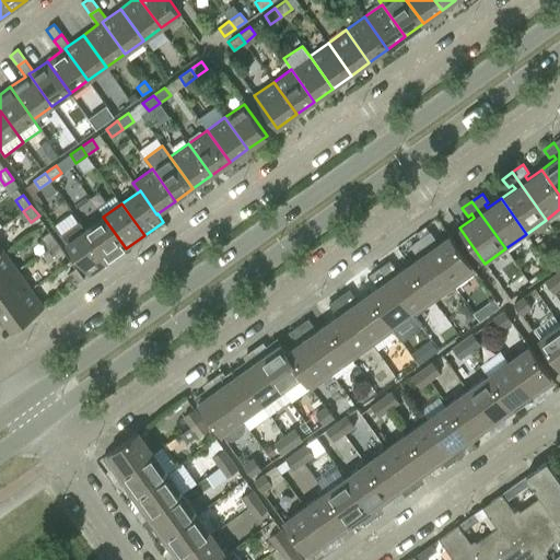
[(126,248),(103,217),(85,230),(108,261),(126,248)]
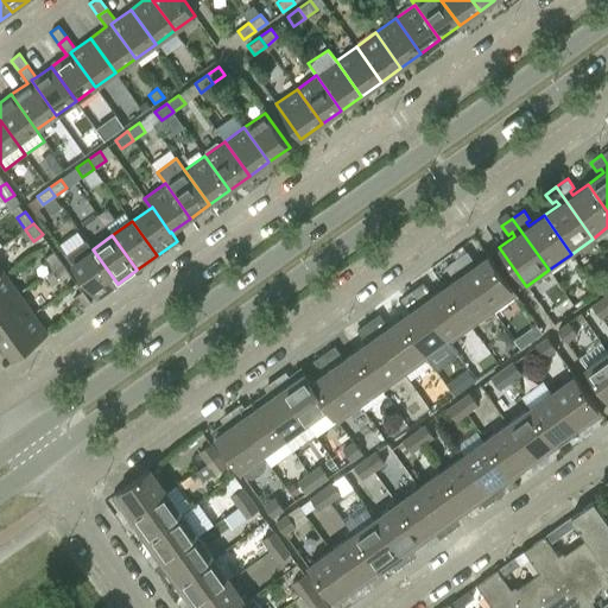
[(118,284),(93,249),(71,264),(96,298),(118,284)]
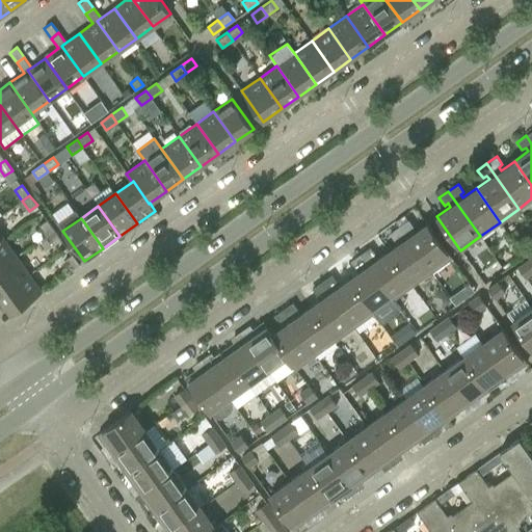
[(54,230),(47,219),(40,224),(47,235),(54,230)]
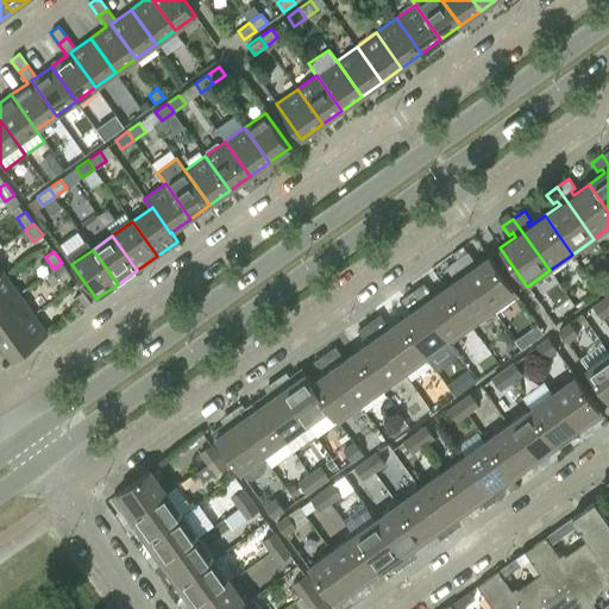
[(516,294),(489,256),(472,268),(470,263),(473,261),(468,251),(457,259),(494,311),(516,294)]
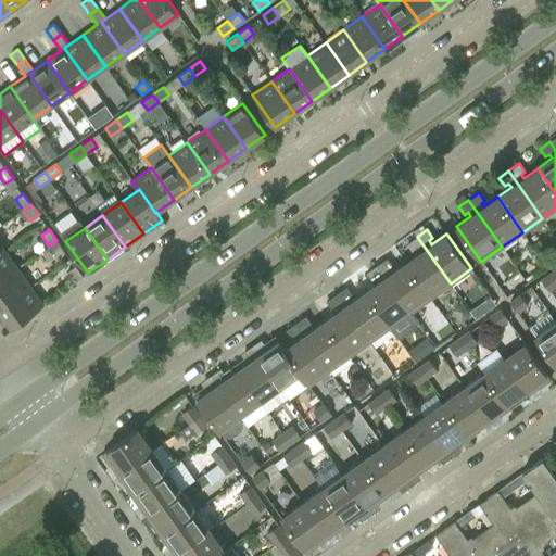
[(451,283),(417,237),(407,243),(413,252),(416,249),(419,253),(405,263),(430,298),(451,283)]
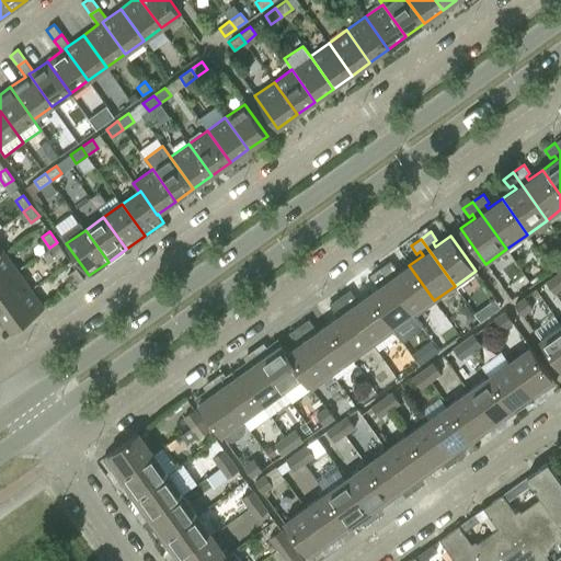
[(545,249),(554,264),(560,259),(560,242),(559,239),(545,249)]
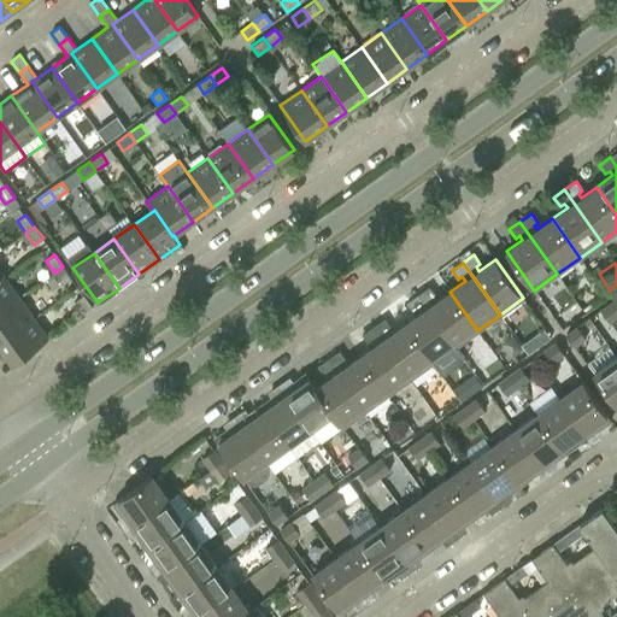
[(71,278),(63,266),(54,272),(63,285),(71,278)]
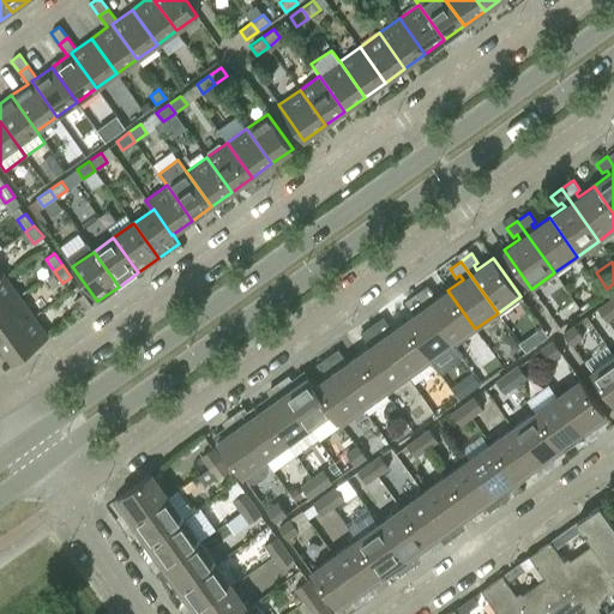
[(5,276),(0,280),(0,309),(19,296),(5,276)]
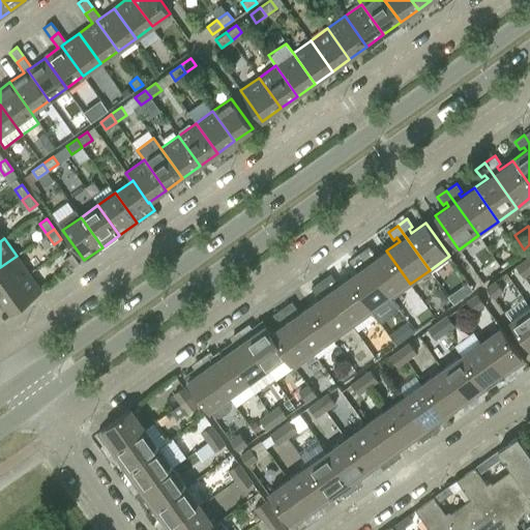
[(410,284),(386,251),(373,260),(371,257),(374,254),(369,246),(359,253),(391,298),(410,284)]
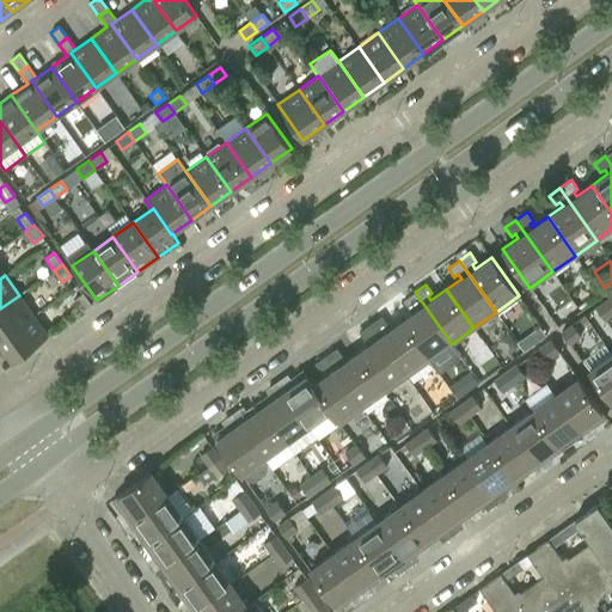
[(452,344),(415,292),(403,300),(410,308),(414,306),(417,310),(402,320),(429,360),(452,344)]
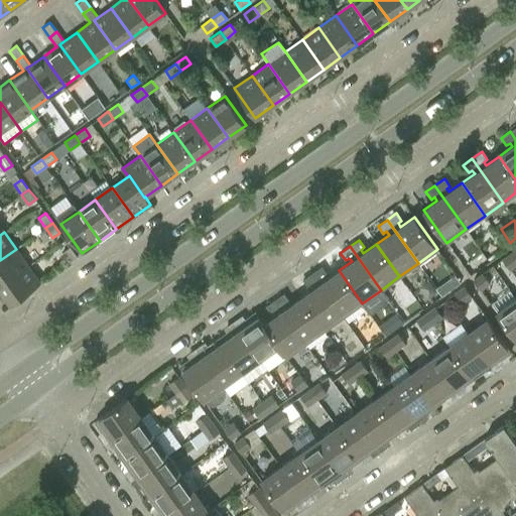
[(77,257),(70,247),(62,252),(70,262),(77,257)]
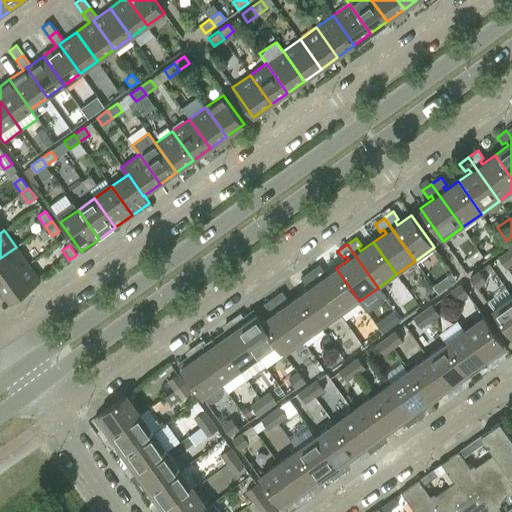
[(16,247),(0,258),(0,283),(28,263),(16,247)]
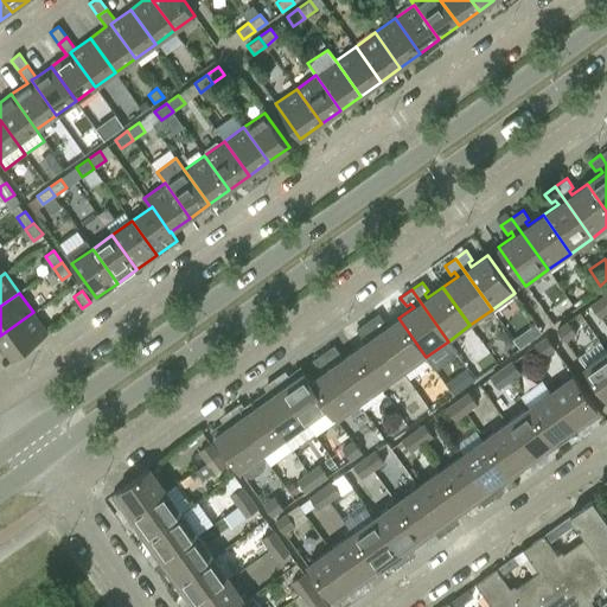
[(606,310),(606,305),(601,298),(590,305),(599,317),(606,310)]
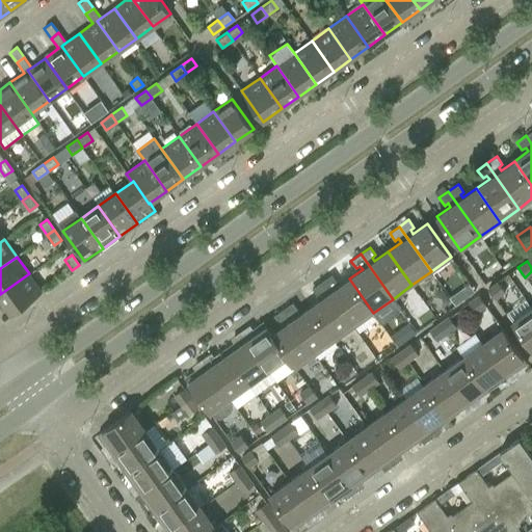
[(29,273),(0,294),(0,297),(11,314),(42,292),(29,273)]
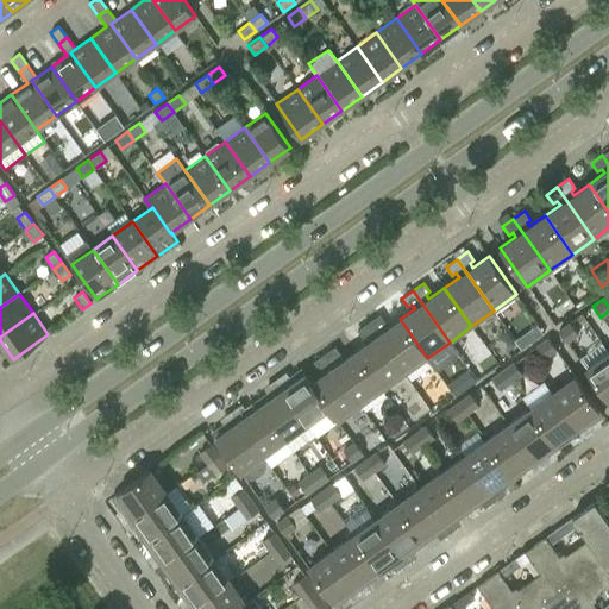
[(427,358),(400,319),(384,331),(382,326),(385,324),(380,314),(368,322),(406,374),(427,358)]
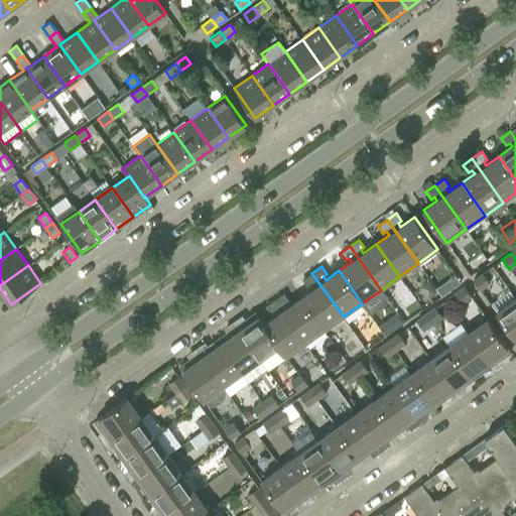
[(344,316),(311,273),(302,279),(308,287),(311,284),(314,288),(301,297),(325,331),(344,316)]
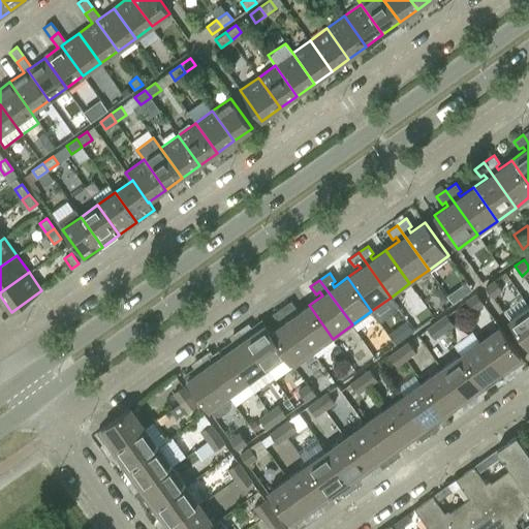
[(502,289),(495,280),(485,287),(492,297),(502,289)]
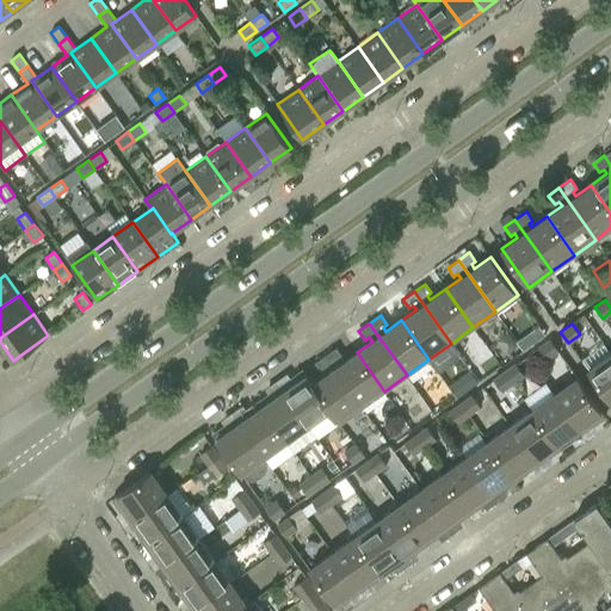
[(557,351),(550,339),(538,347),(547,358),(557,351)]
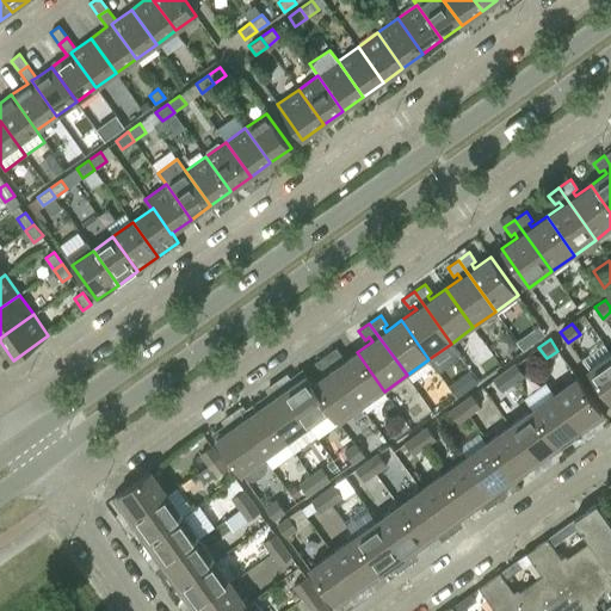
[(384,392),(357,352),(341,364),(338,359),(343,357),(335,347),(325,356),(362,407),(384,392)]
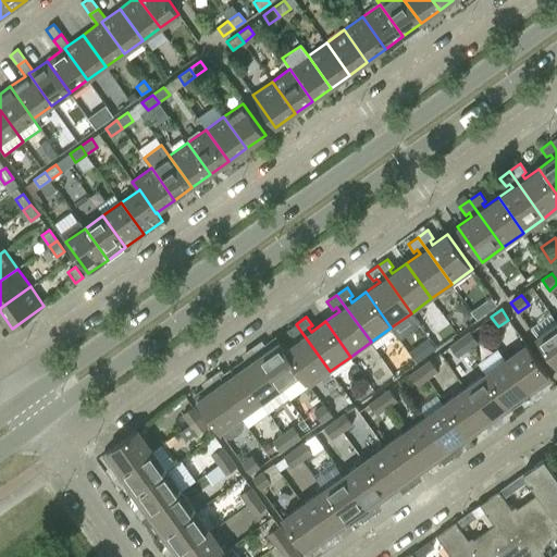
[(556,322),(535,337),(556,367),(556,322)]
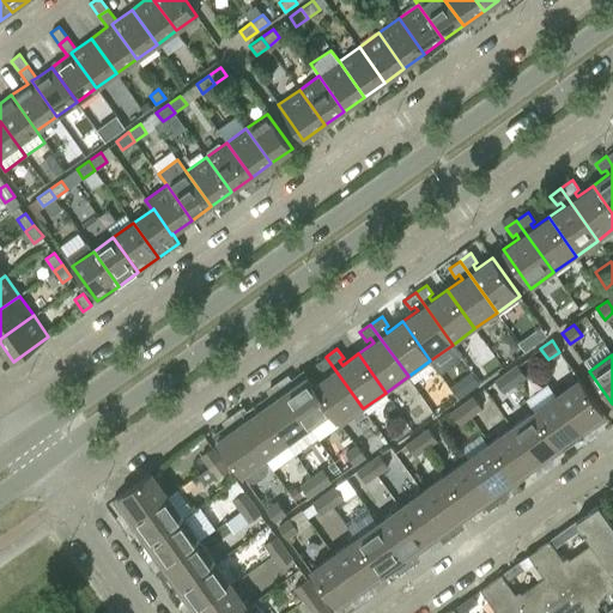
[(363,408),(326,357),(315,364),(321,374),(326,370),(328,375),(314,384),(313,386),(331,411),(329,411),(340,425),(363,408)]
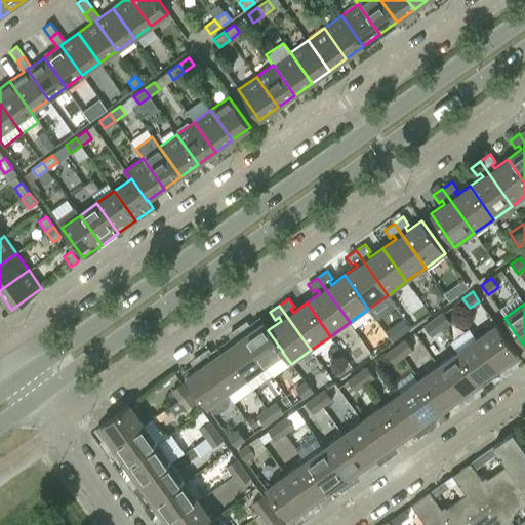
[(450,322),(443,313),(434,319),(440,329),(450,322)]
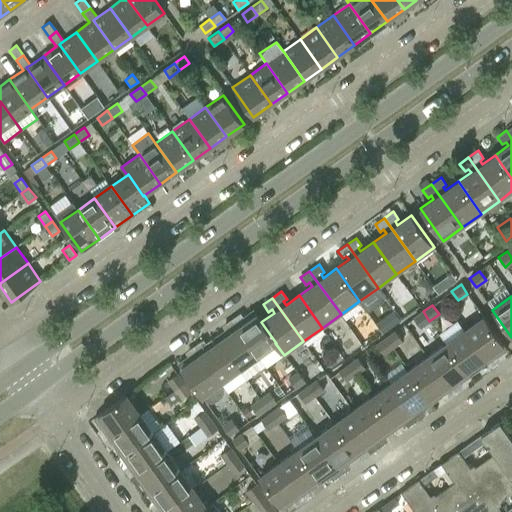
[(276,343),(261,322),(262,321),(254,310),(240,319),(237,315),(231,319),(258,356),(275,343),(276,343)]
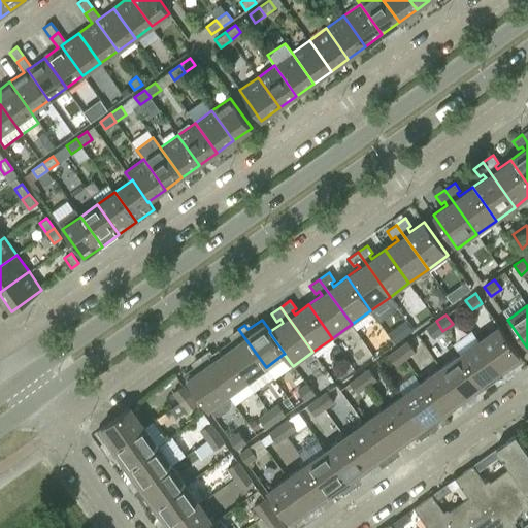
[(405,320),(396,327),(403,337),(413,330),(405,320)]
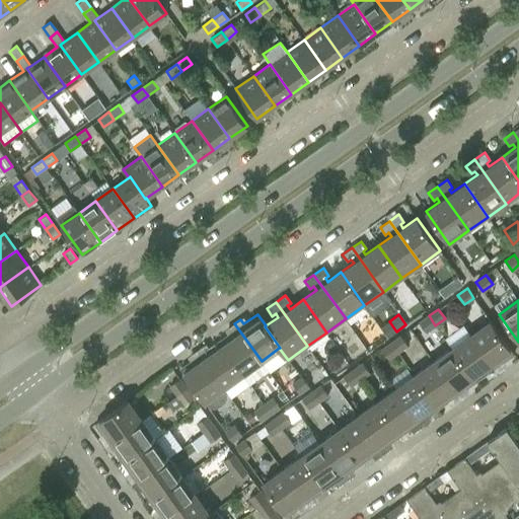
[(435,325),(429,315),(419,322),(426,331),(435,325)]
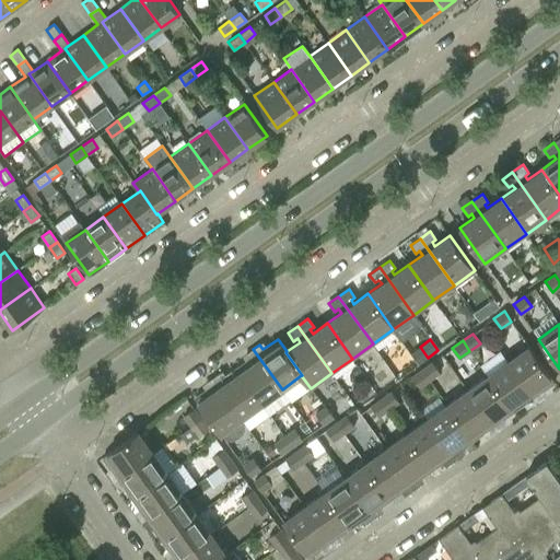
[(555,381),(529,346),(508,361),(537,401),(543,396),(539,392),(555,381)]
